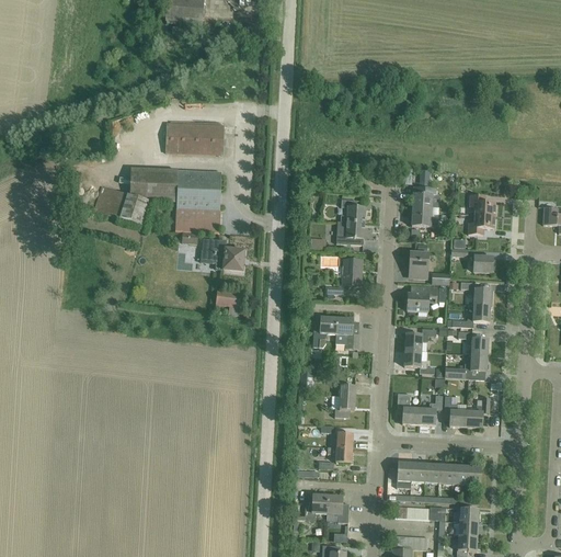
[(167,0),(165,22),(202,25),(204,0),(167,0)]
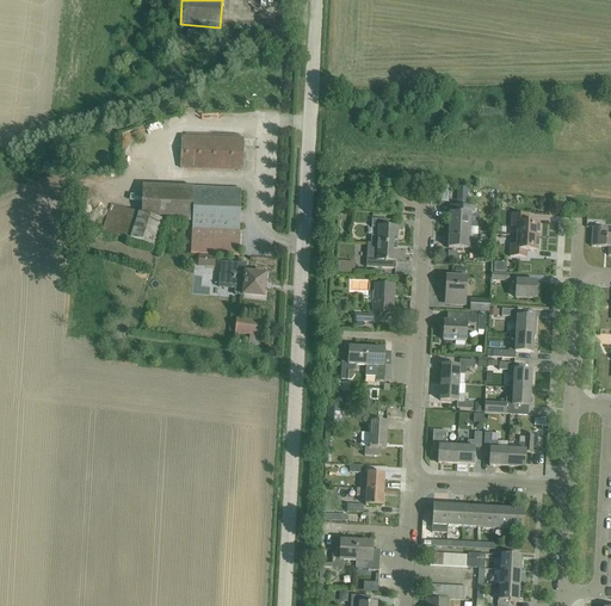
[(181,131),(180,165),(242,167),(244,134),(181,131)]
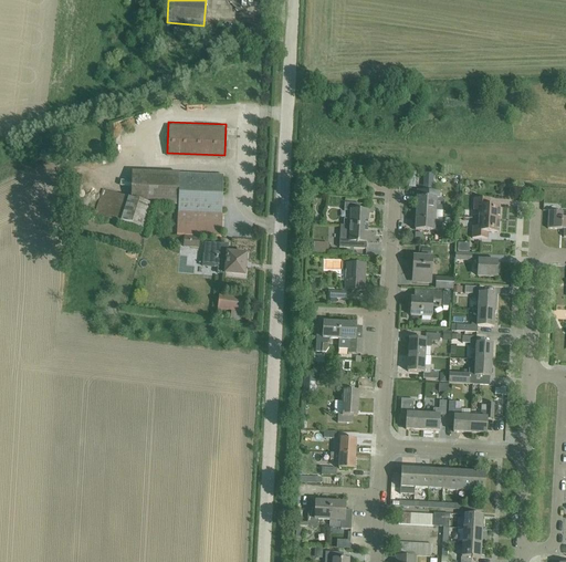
[(102,186),(94,212),(146,228),(155,203),(150,201),(178,203),(177,232),(221,233),(223,172),(180,170),(180,169),(133,167),(130,195),(102,186)]
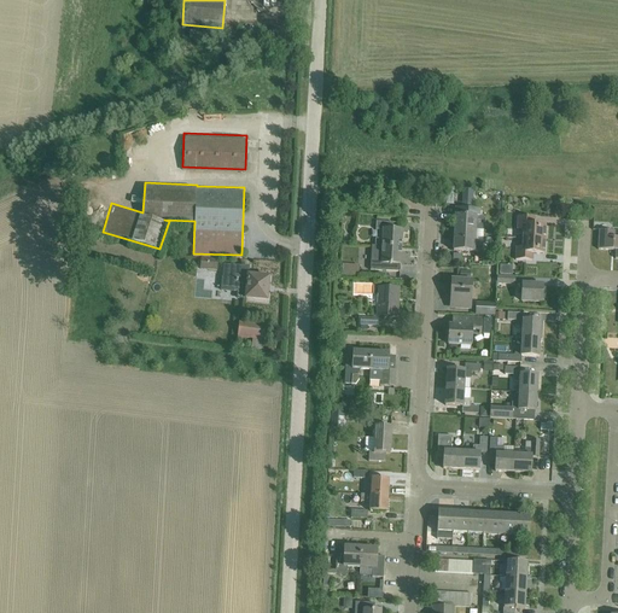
[(454,185),(445,184),(443,202),(453,202),(454,185)]
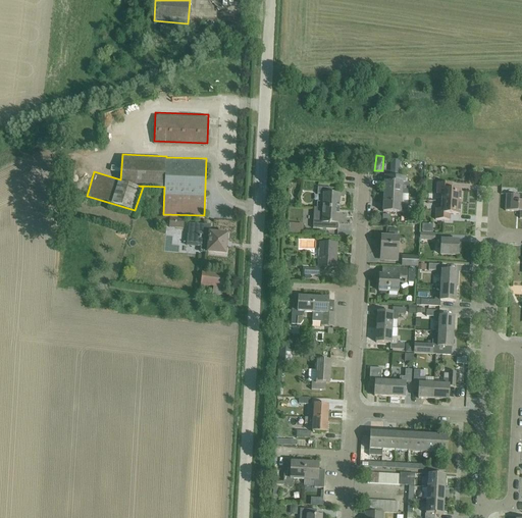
[(384,178),(384,190),(402,191),(407,191),(407,179),(405,179),(405,173),(400,173),(401,157),(392,156),(390,173),(384,172),(384,178)]
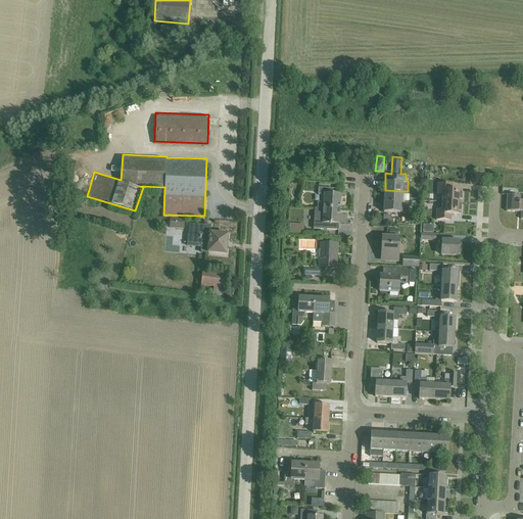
[(442,191),(442,198),(461,199),(462,187),(452,187),(453,181),(438,180),(437,191),(442,191)]
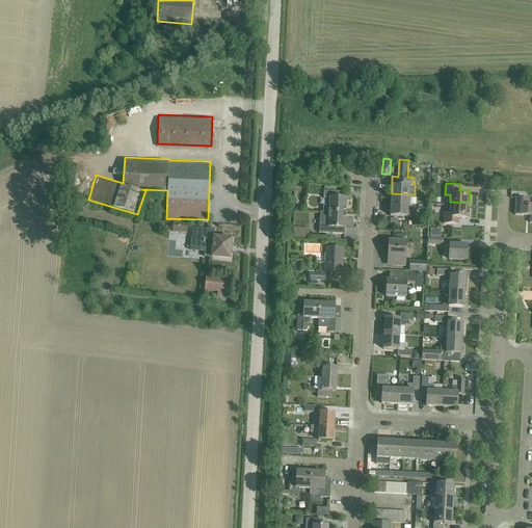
[(323,203),(322,208),(346,210),(346,195),(338,194),(339,188),(323,187),(323,194),(329,194),(329,203),(323,203)]
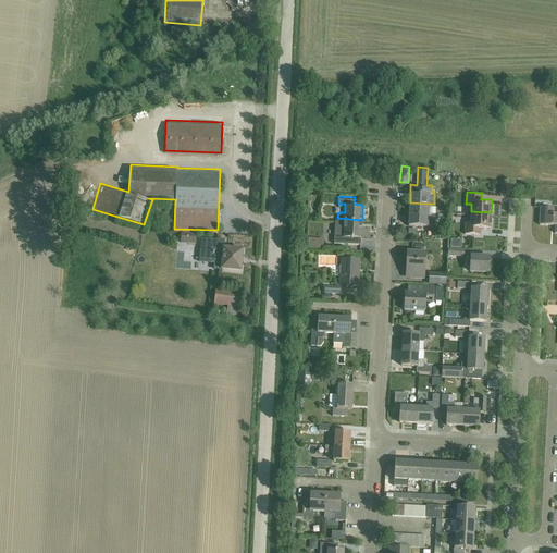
[(429,204),(410,203),(409,223),(431,224),(431,216),(428,214),(429,204)]
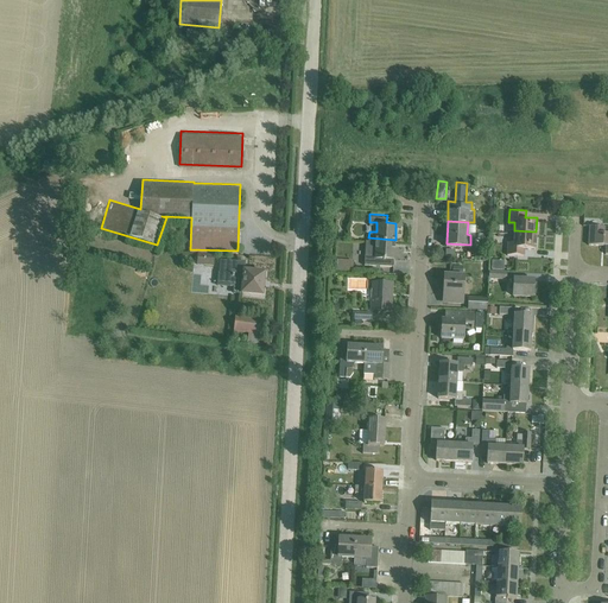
[(606,251),(607,251),(607,230),(605,230),(605,223),(589,222),(589,242),(606,242),(606,251)]
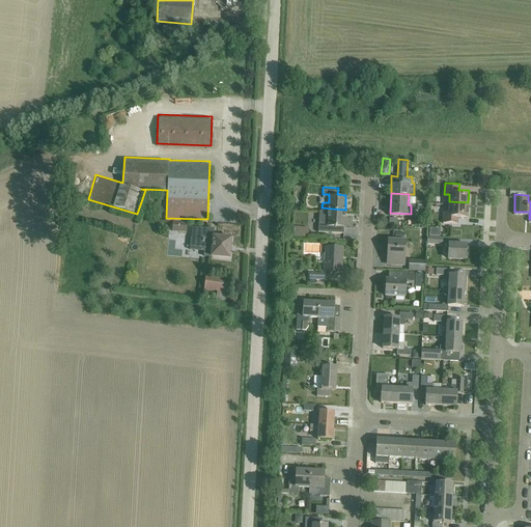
[(468,202),(449,201),(448,210),(443,210),(443,220),(457,221),(457,215),(467,215),(468,202)]
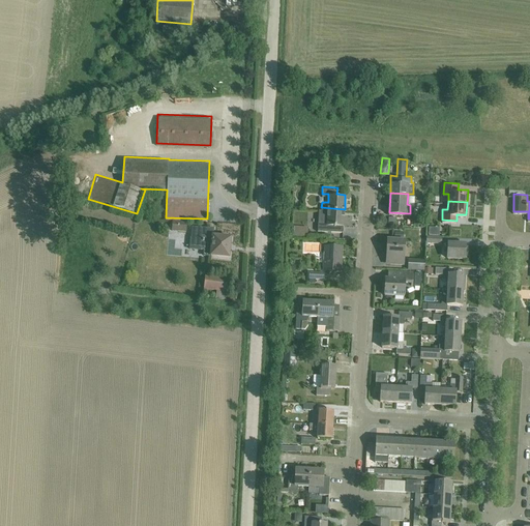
[(321,207),(319,207),(318,229),(343,230),(344,224),(345,209),(321,207)]
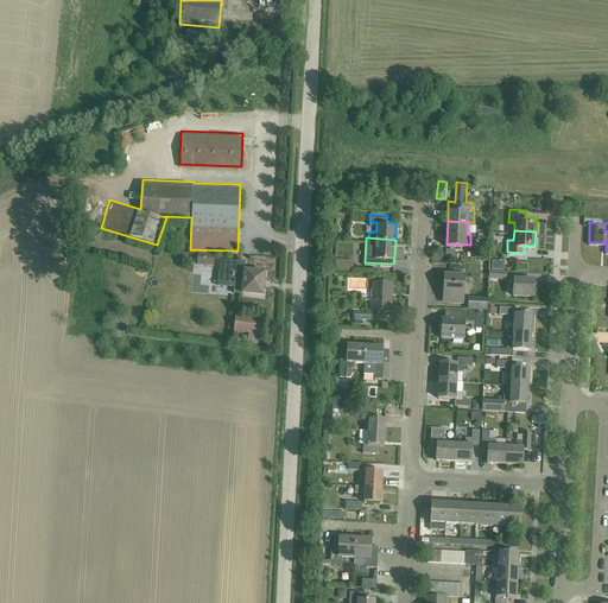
[(197,251),(197,261),(214,264),(215,252),(197,251)]
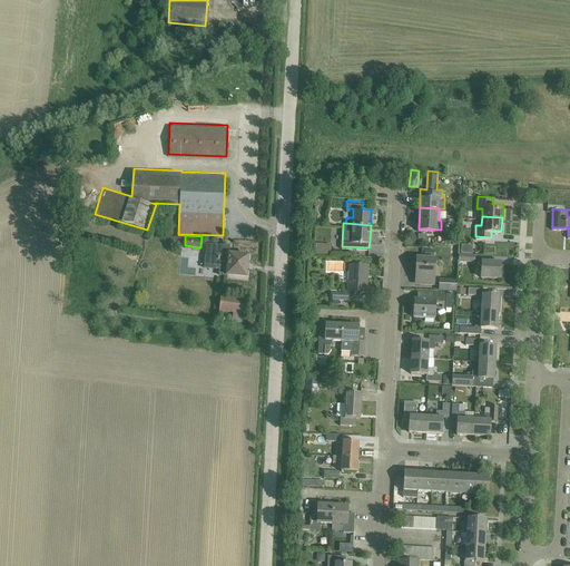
[(320,246),(331,247),(332,238),(320,237),(320,246)]
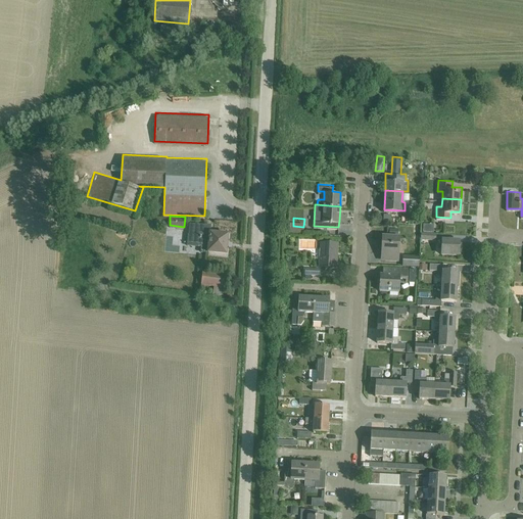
[(188,232),(187,243),(198,244),(201,244),(201,245),(200,245),(200,249),(226,251),(228,232),(219,231),(219,229),(211,229),(211,223),(204,222),(204,223),(189,221),(188,232)]
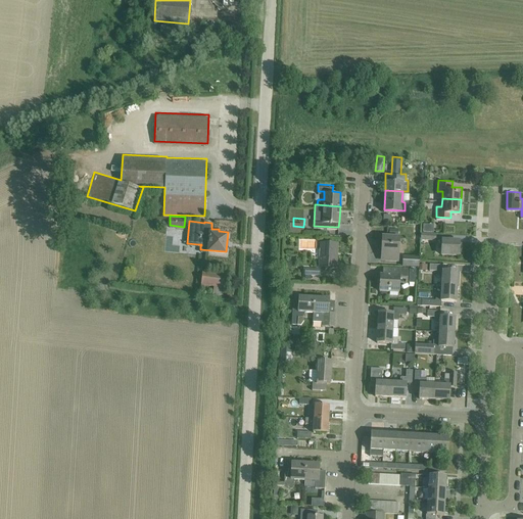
[(385,257),(398,258),(399,235),(382,234),(381,250),(385,251),(385,257)]
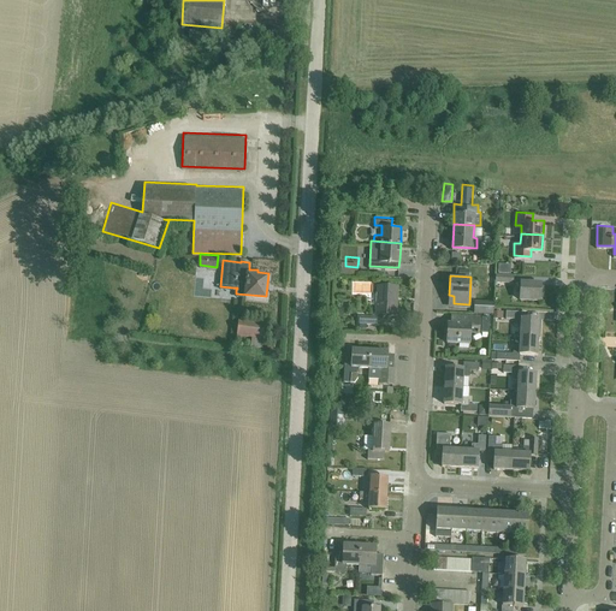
[(520,296),(539,297),(540,280),(520,279),(520,296)]
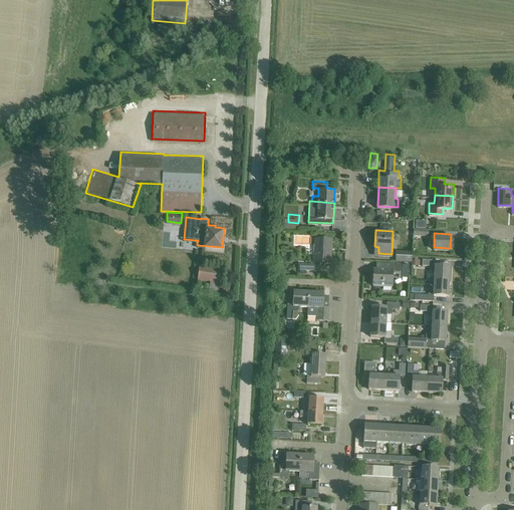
[(314,260),(330,261),(331,237),(315,236),(314,260)]
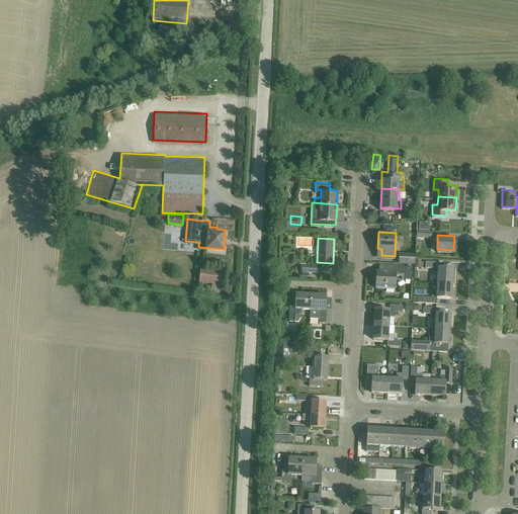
[(399,260),(414,261),(415,252),(400,251),(399,260)]
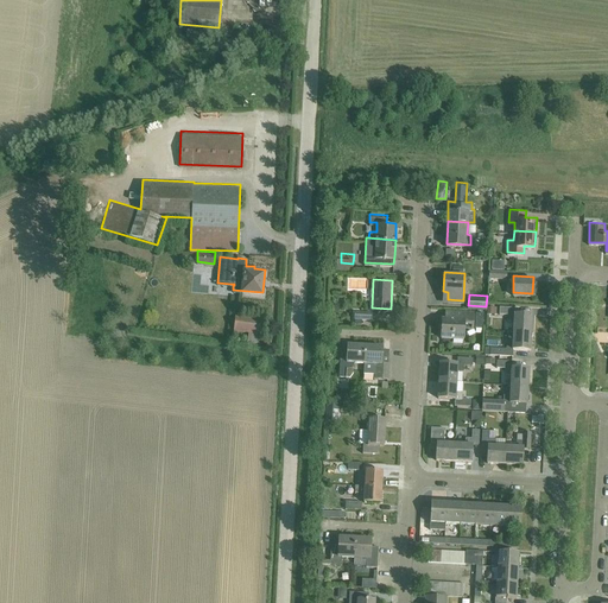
[(514,318),(513,329),(531,330),(531,312),(514,311),(515,305),(500,304),(499,311),(508,311),(507,318),(514,318)]
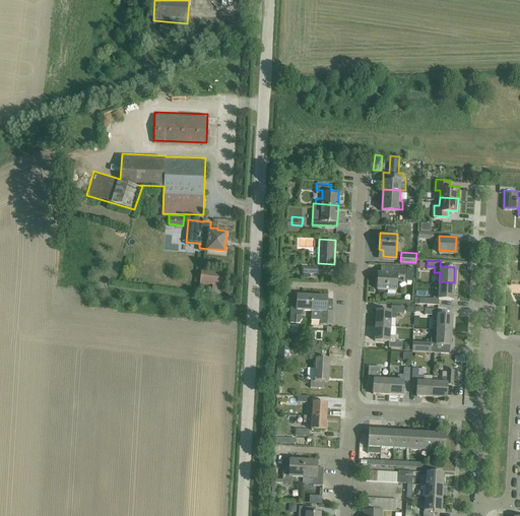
[(406,267),(404,267),(404,265),(385,265),(384,271),(378,271),(377,287),(396,288),(397,279),(404,279),(404,278),(406,278),(412,278),(413,266),(406,265),(406,267)]
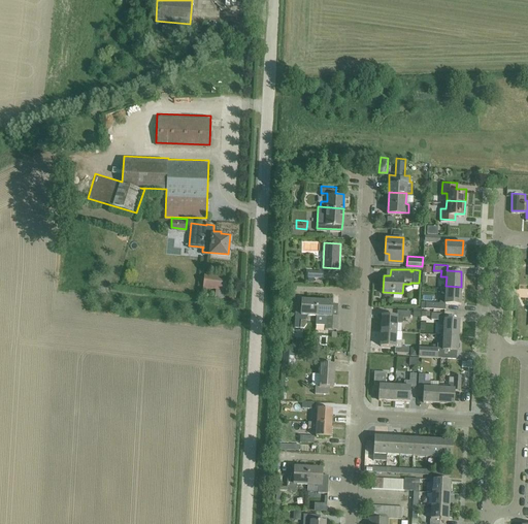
[(204,272),(202,285),(216,287),(215,297),(225,298),(226,288),(227,275),(204,272)]
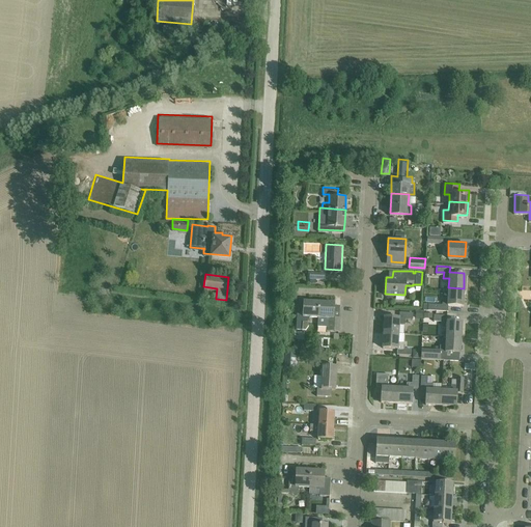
[(464,288),(448,287),(448,297),(442,296),(442,302),(428,301),(423,301),(423,307),(448,309),(448,303),(463,304),(464,288)]
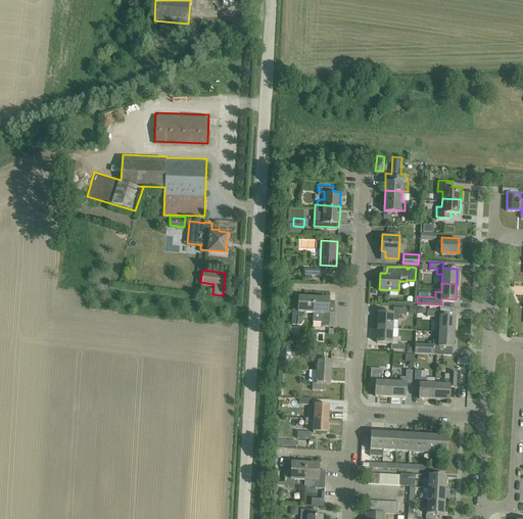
[(292,309),(291,321),(297,322),(301,322),(303,319),(303,315),(303,310),(313,310),(314,294),(299,294),(298,309),(292,309)]
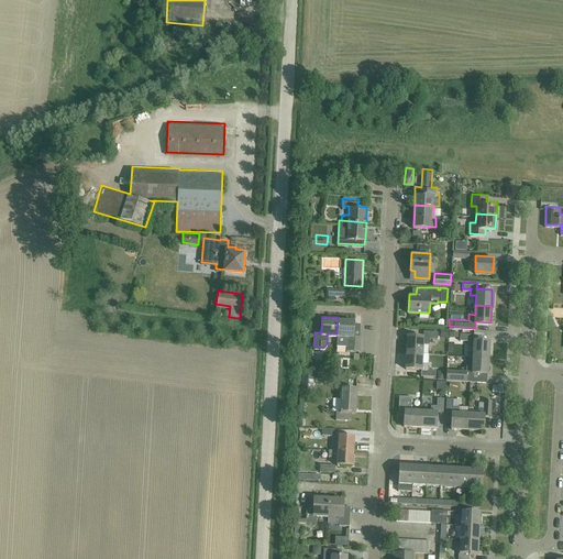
[(338,317),(337,333),(337,341),(346,342),(346,348),(359,349),(360,335),(353,335),(354,318),(338,317)]
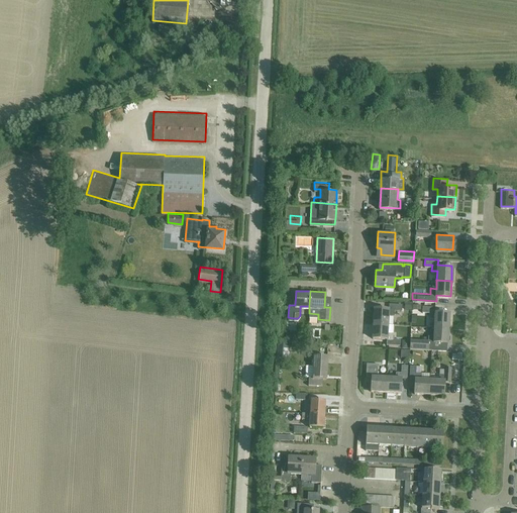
[(374,306),(373,321),(389,321),(389,313),(394,313),(395,308),(402,308),(402,302),(389,301),(389,307),(374,306)]
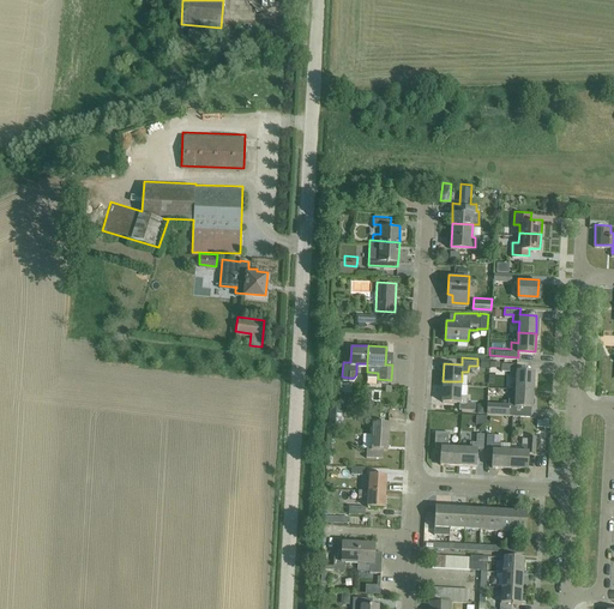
[(516,375),(516,386),(533,387),(534,369),(517,368),(518,362),(501,361),(501,368),(510,368),(510,375),(516,375)]
